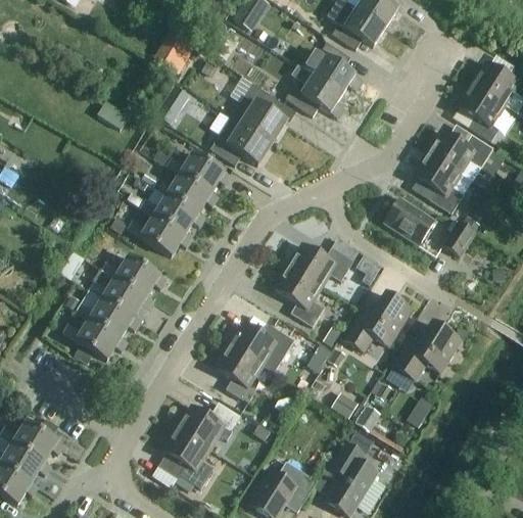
[(340,0),(329,17),(338,22),(331,34),(354,49),(362,39),(372,46),(384,27),(355,8),(345,1),(343,0),(340,0)]
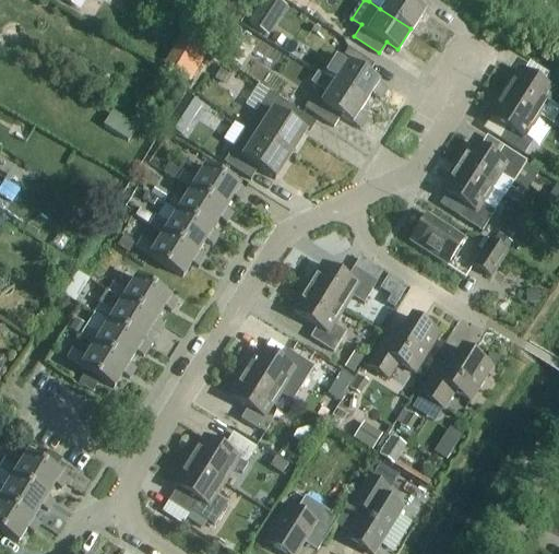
[(370,0),(369,1),(380,9),(411,28),(424,9),(413,1),(413,0),(370,0)]
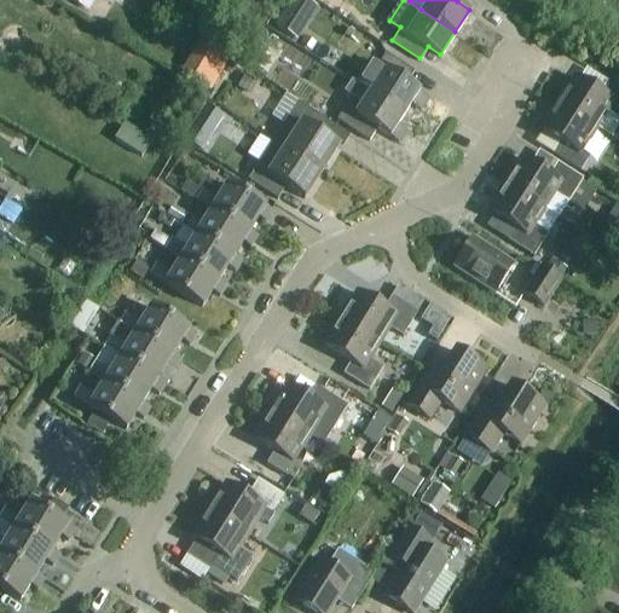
[(285,7),(276,23),(293,34),(302,18),(285,7)]
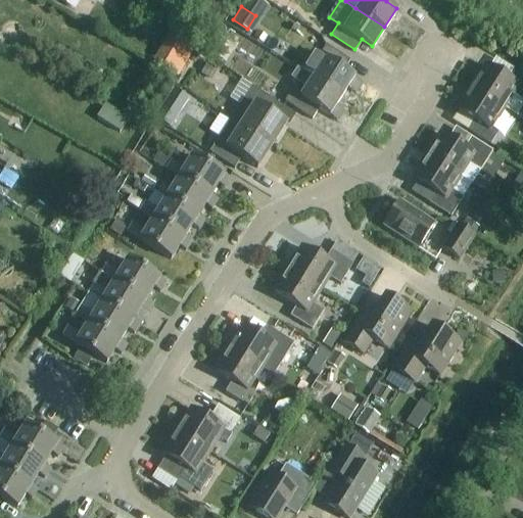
[(188,46),(198,30),(177,17),(168,34),(188,46)]
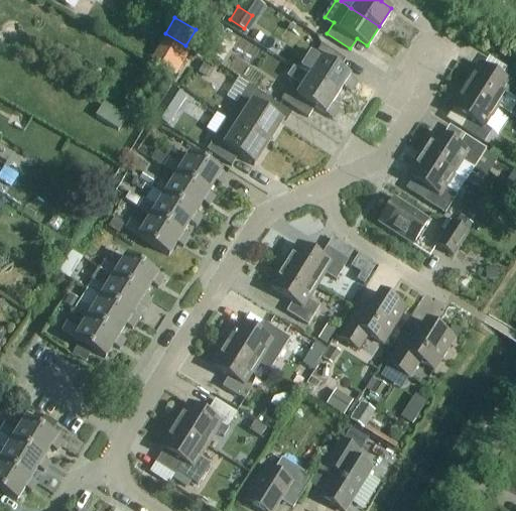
[(222,61),(235,42),(219,32),(206,50),(222,61)]
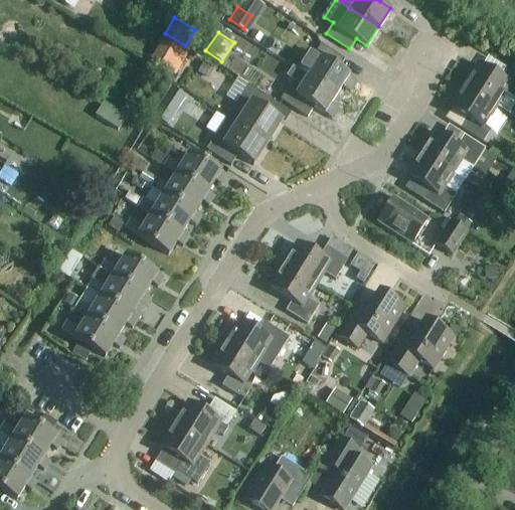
[(307,47),(295,65),(307,73),(336,93),(342,83),(349,89),(355,78),(337,66),(344,56),(320,41),(314,51),(307,47)]
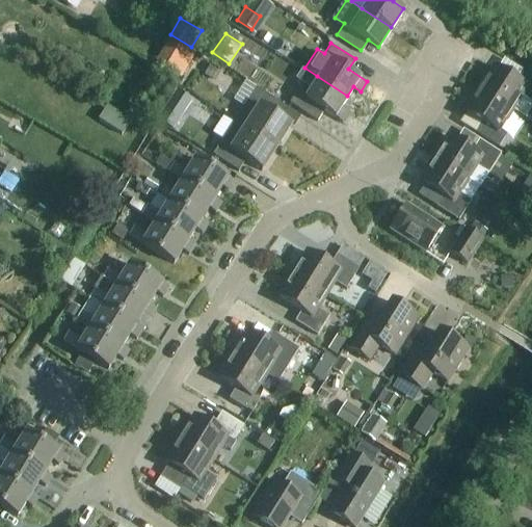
[(209,63),(205,72),(211,76),(216,68),(209,63)]
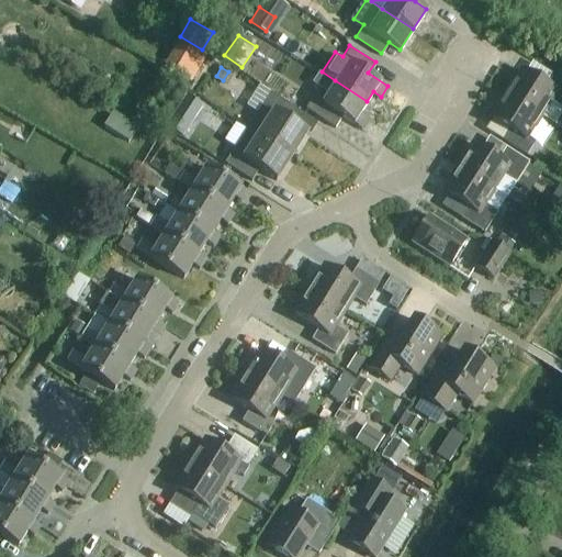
[(506,91),(540,112),(553,121),(561,106),(561,77),(552,71),(546,81),(527,70),(525,69),(521,67),(506,91)]
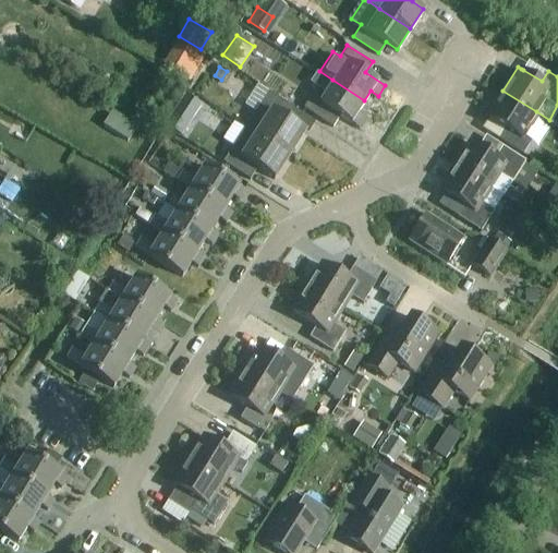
[(311,94),(303,105),(332,123),(339,112),(359,125),(365,115),(358,110),(364,100),(332,80),(319,71),(318,70),(312,80),(317,84),(325,88),(318,99),(311,94)]
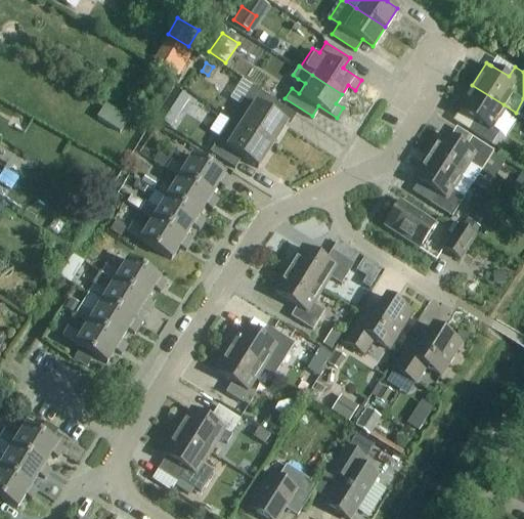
[(178,83),(170,96),(177,101),(180,103),(189,90),(185,87),(178,83)]
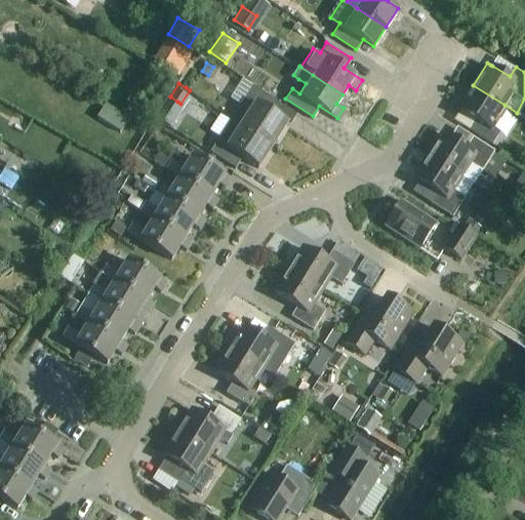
[(241,123),(272,143),(286,121),(271,111),(277,100),(252,83),(245,94),(255,101),(241,123)]
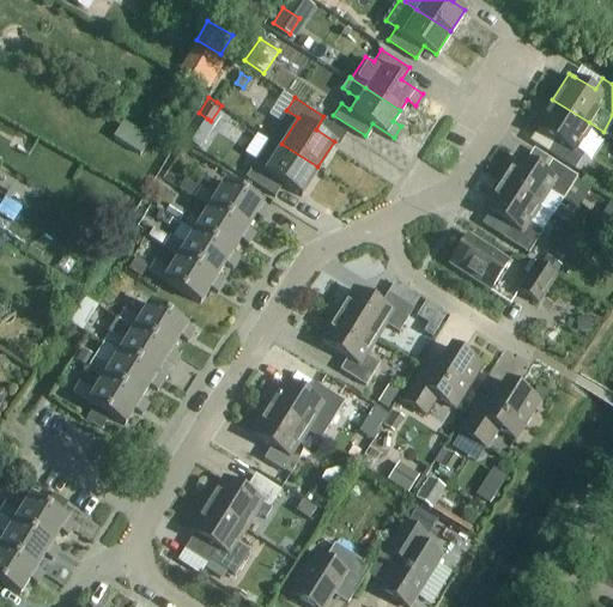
[(572,147),(589,122),(552,99),(535,126),(538,127),(556,139),(548,150),(574,165),(582,153),(572,147)]
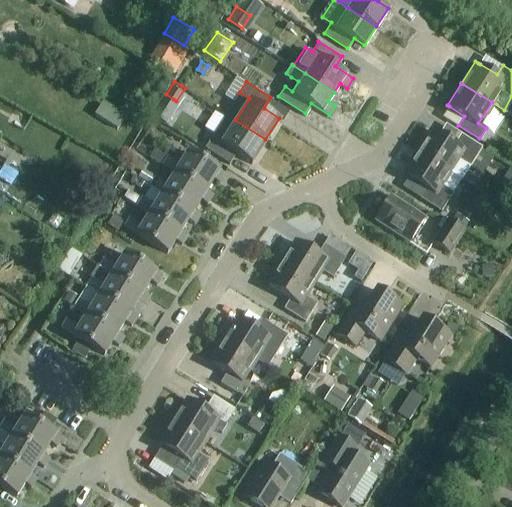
[(229,162),(235,151),(251,161),(265,139),(235,120),(225,113),(204,146),(228,161),(229,162)]
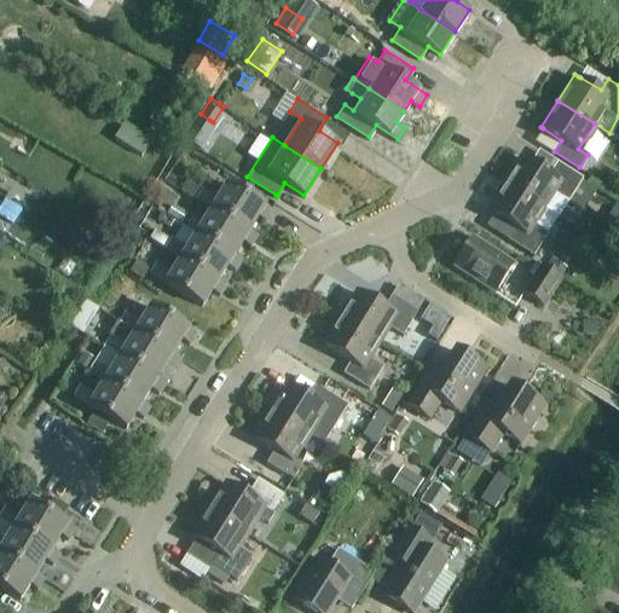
[(505,181),(543,204),(557,214),(567,198),(582,175),(555,158),(554,160),(548,171),(531,161),(530,160),(522,155),(505,181)]
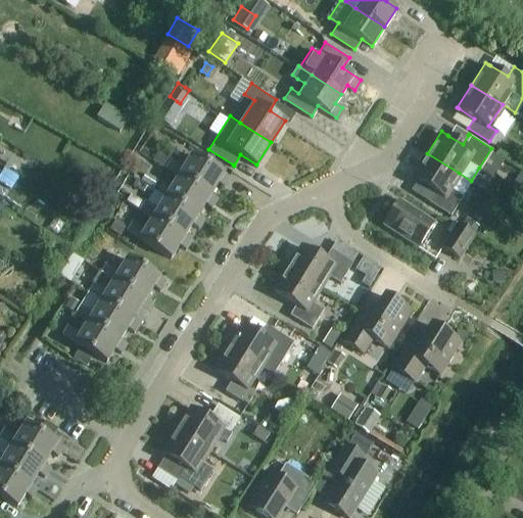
[(178,175),(209,193),(218,181),(224,185),(229,176),(192,152),(184,166),(158,149),(152,158),(178,175)]
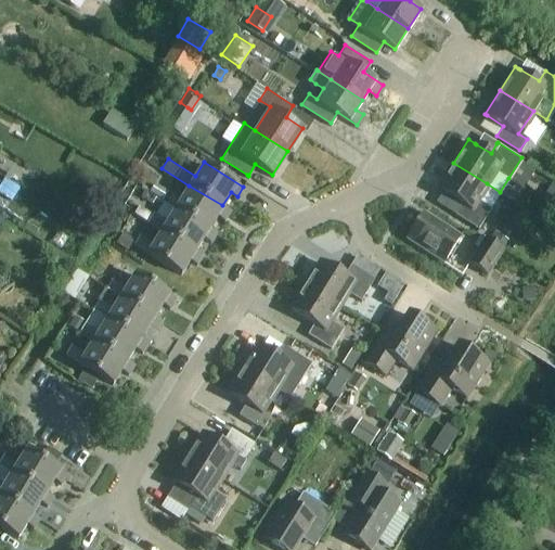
[(477,197),(487,183),(453,163),(438,187),(462,202),(455,212),(478,227),(491,206),(477,197)]
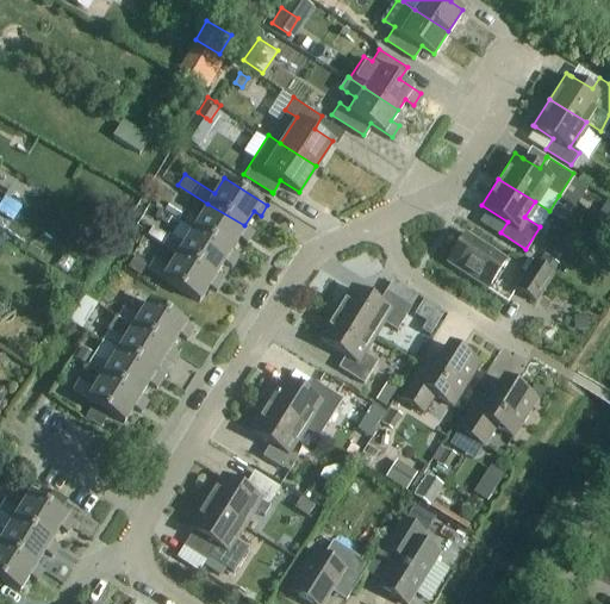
[(169,198),(162,209),(178,218),(184,207),(169,198)]
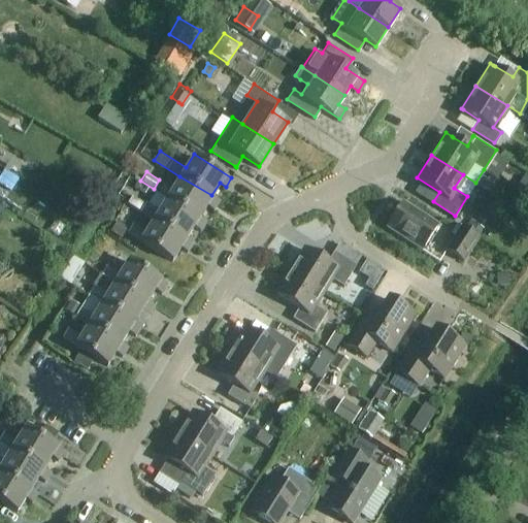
[(219,199),(211,195),(179,176),(172,188),(159,180),(154,189),(167,197),(198,216),(206,203),(212,207),(219,199)]
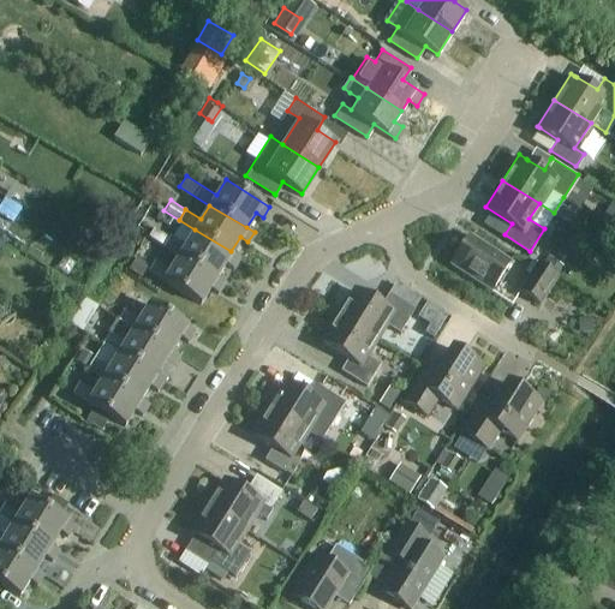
[(231,251),(195,230),(185,244),(155,225),(148,234),(179,254),(216,275),(225,262),(233,267),(239,256),(231,251)]
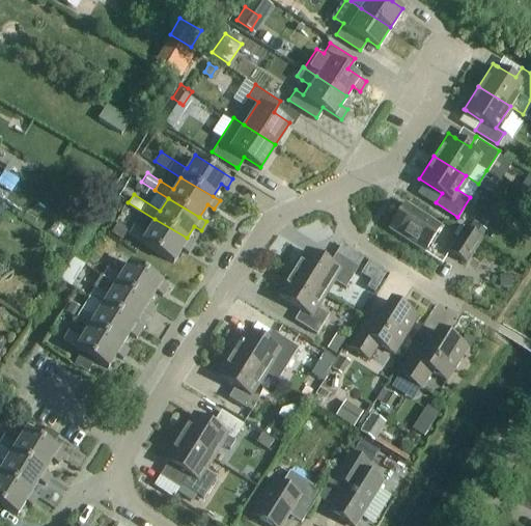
[(423,249),(440,223),(404,201),(389,226),(423,249)]
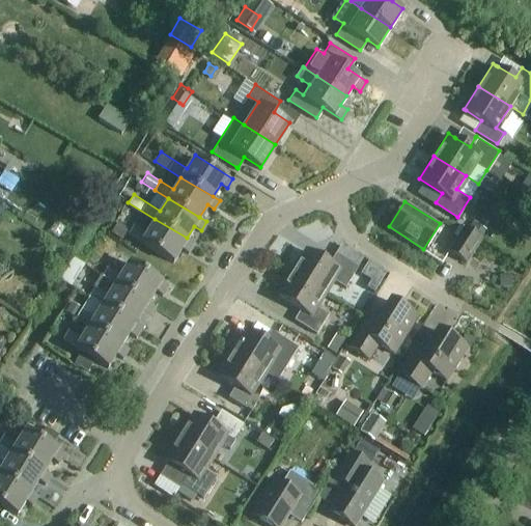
[(193,242),(187,238),(155,219),(147,231),(134,223),(128,231),(173,260),(180,247),(188,251),(193,242)]
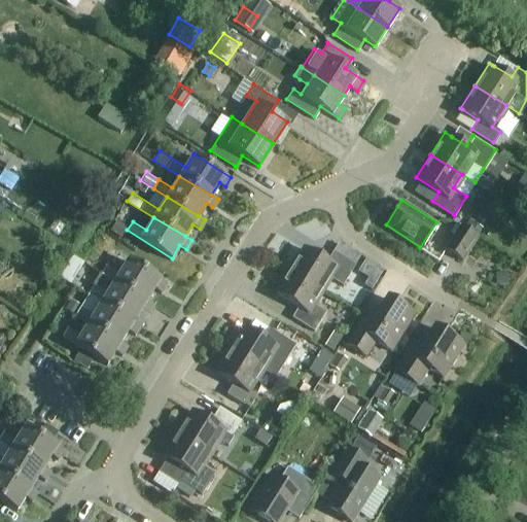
[(452,233),(459,222),(453,218),(446,229),(452,233)]
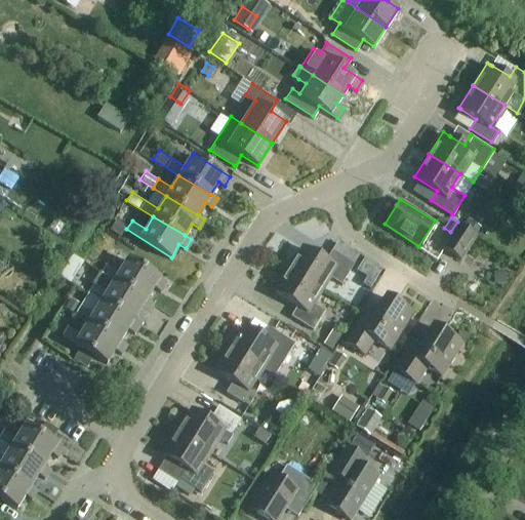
[(125,226),(114,218),(108,229),(118,236),(125,226)]
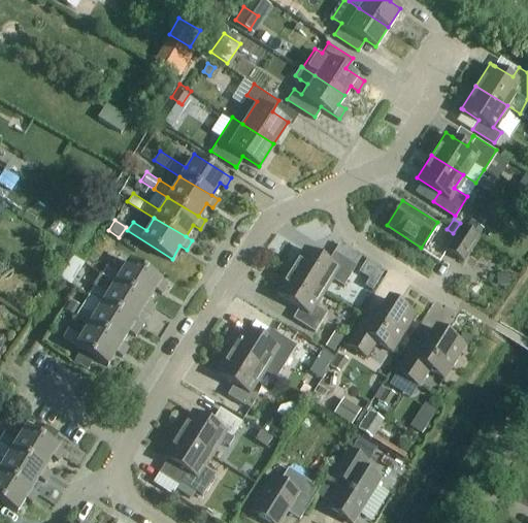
[(463,259),(479,234),(461,223),(446,248),(463,259)]
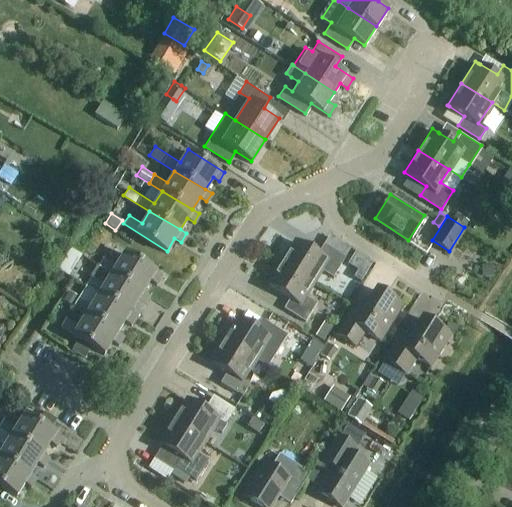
[(51,248),(61,236),(49,226),(42,234),(46,237),(43,241),(51,248)]
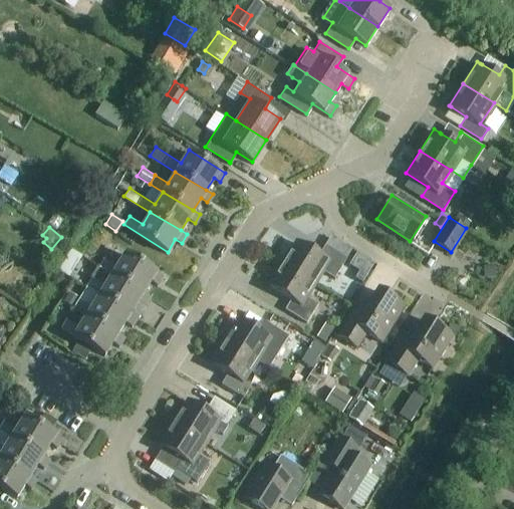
[(331,235),(326,244),(344,255),(349,246),(331,235)]
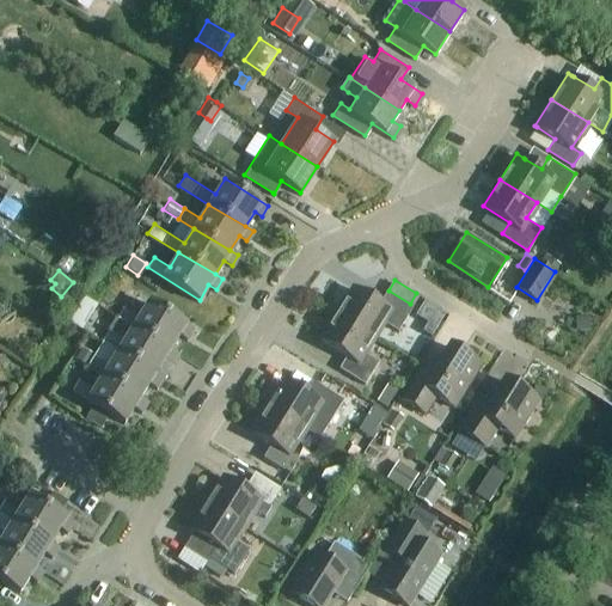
[(337,312),(373,335),(383,319),(397,329),(411,305),(410,304),(389,291),(386,289),(379,301),(353,286),(337,312)]
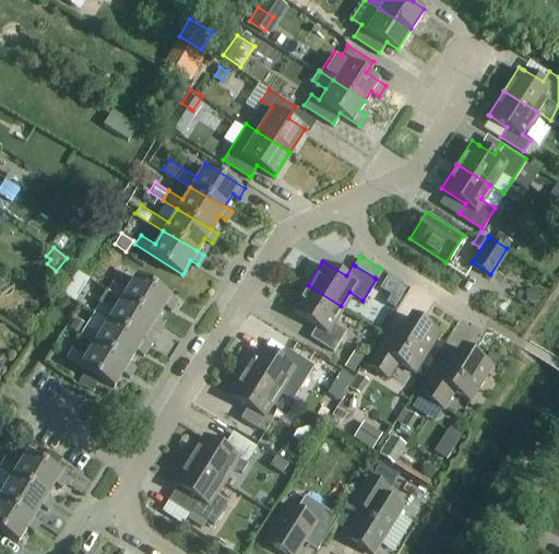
[(76,269),(71,278),(81,283),(86,275),(76,269)]
